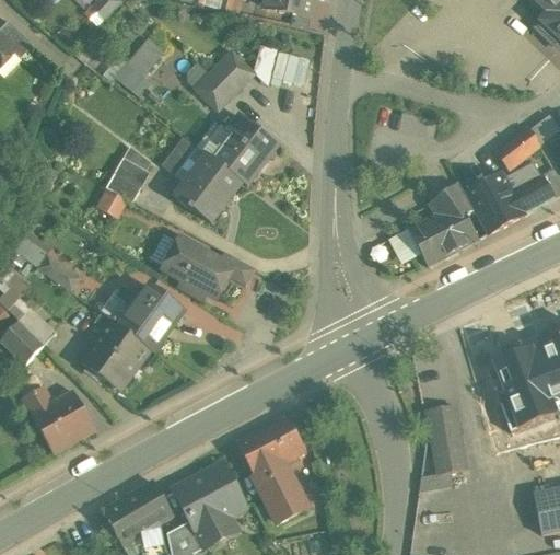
[(221,0),(220,7),(231,9),(233,0),(221,0)]
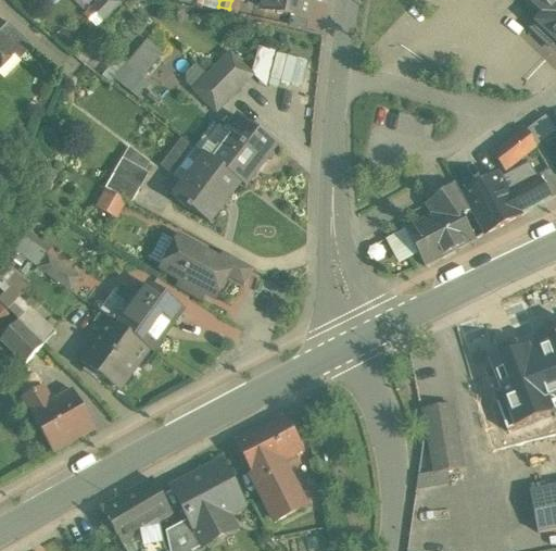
[(263,0),(262,4),(308,15),(312,0),(263,0)]
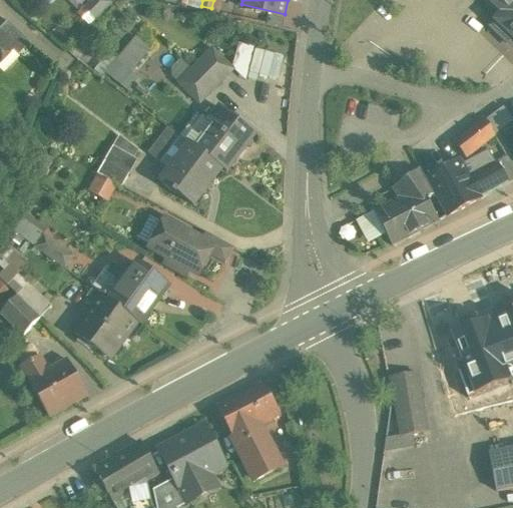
[(492,0),(505,12),(494,24),(512,40),(512,38),(512,0),(492,0)]
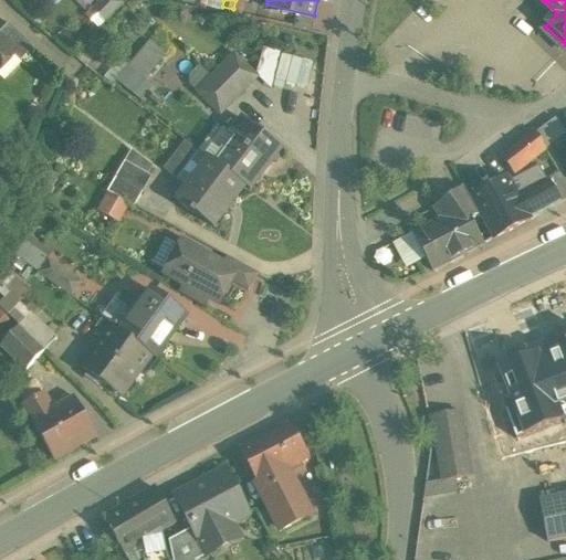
[(34,43),(9,19),(0,28),(0,34),(13,48),(12,49),(21,56),(34,43)]
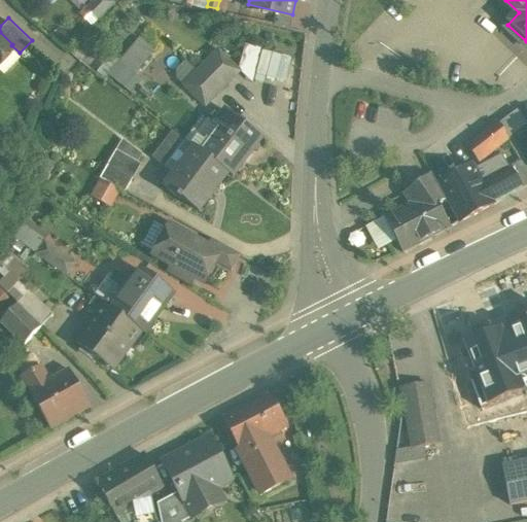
[(0,57),(11,45),(12,44),(0,32),(0,57)]
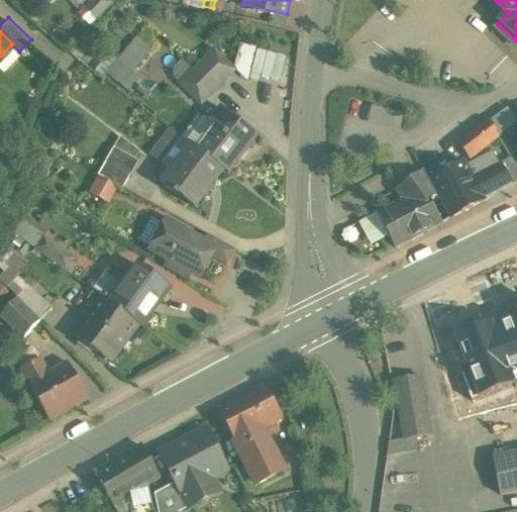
[(136,34),(118,57),(126,63),(144,41),(136,34)]
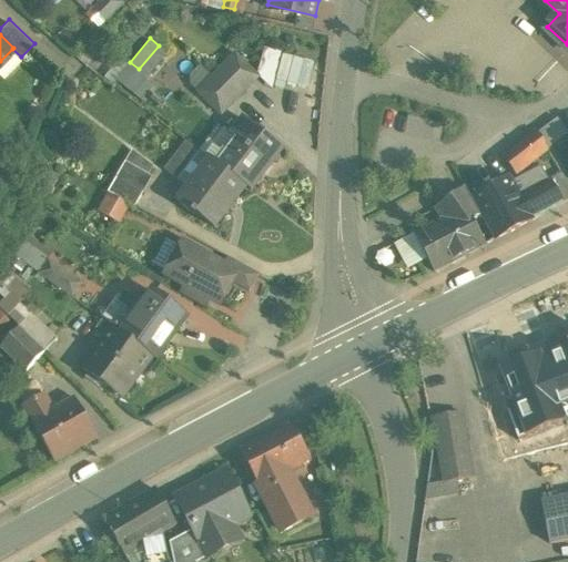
[(257,73),(235,51),(220,67),(242,89),(257,73)]
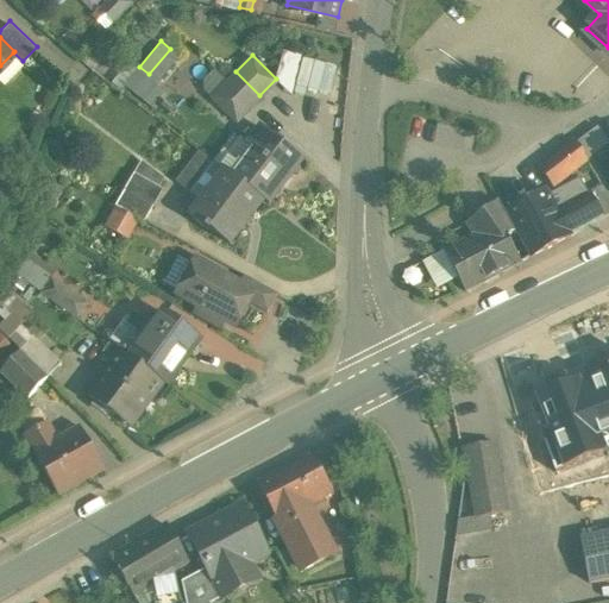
[(259,95),(236,71),(225,83),(249,106),(259,95)]
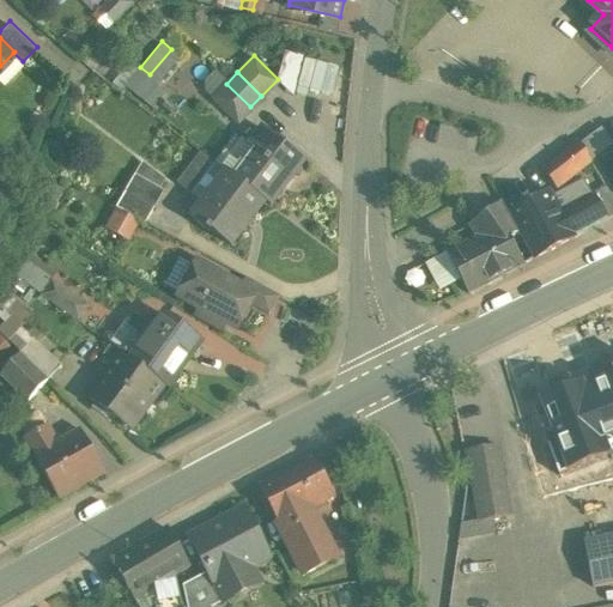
[(250,107),(226,84),(214,96),(238,120),(250,107)]
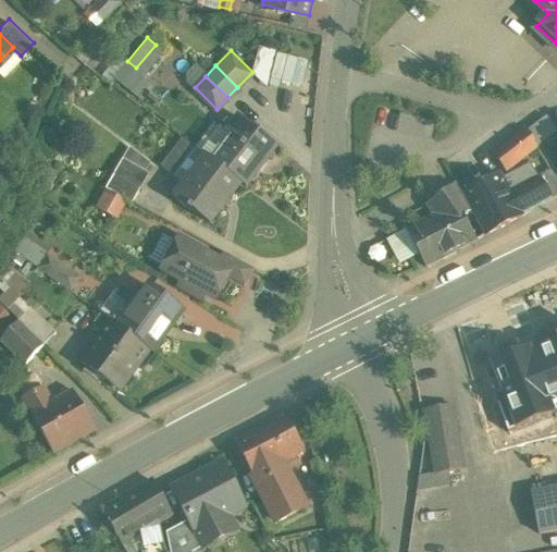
[(276,143),(238,113),(225,130),(230,133),(211,157),(240,180),(246,183),(276,143)]
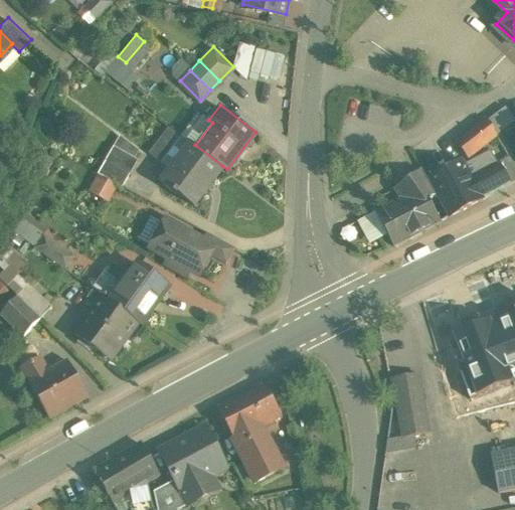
[(514,137),(514,128),(503,107),(487,117),(497,132),(504,144),(514,137)]
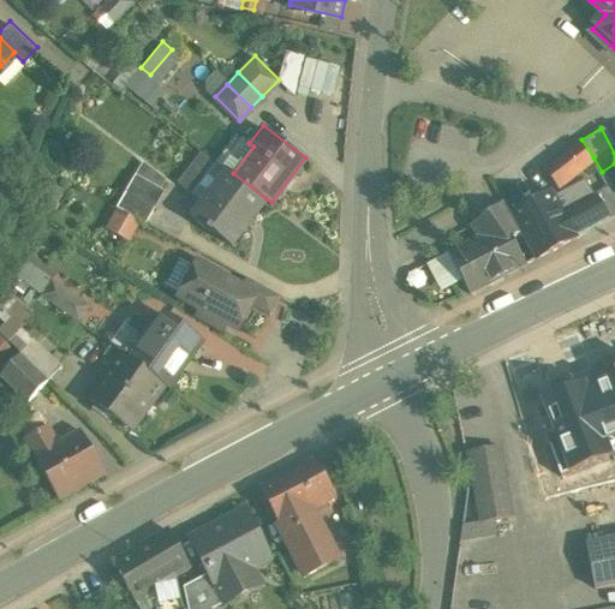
[(581,139),(544,167),(557,185),(593,157),(581,139)]
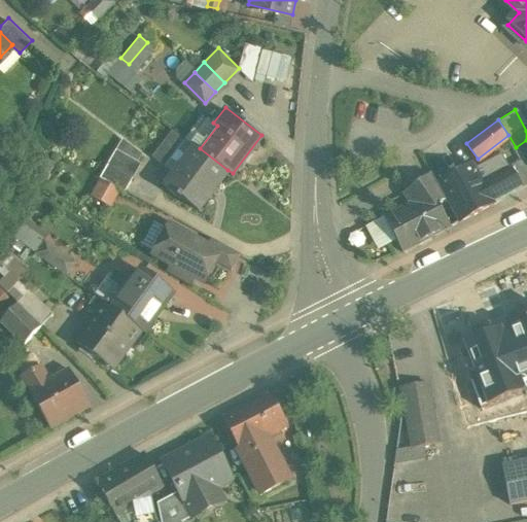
[(184,138),(172,128),(151,153),(165,164),(184,138)]
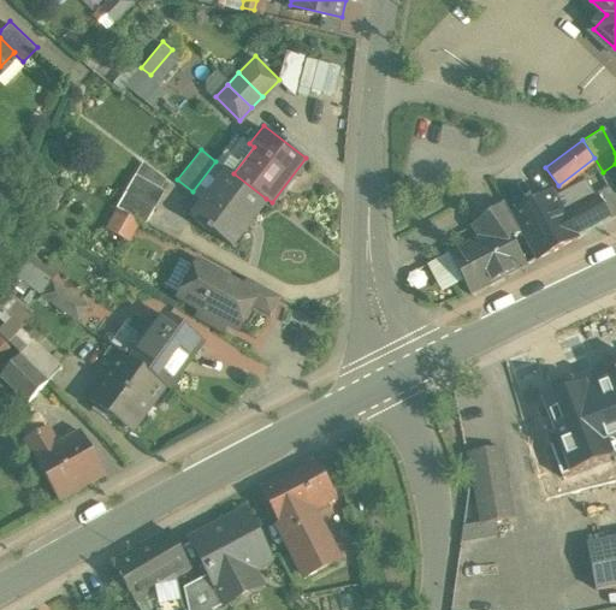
[(227,169),(191,217),(211,231),(212,229),(231,243),(266,199),(234,173),(227,169)]
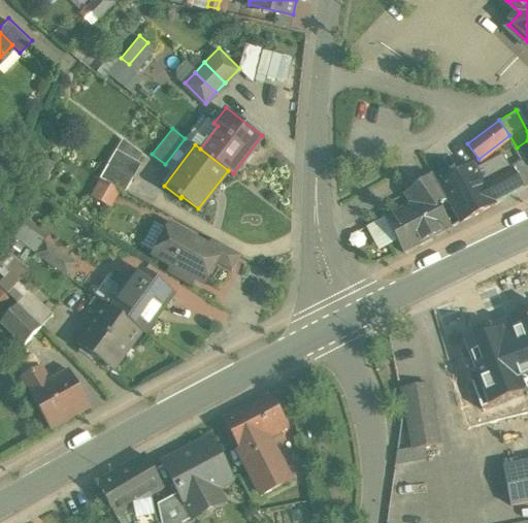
[(527,167),(522,158),(509,165),(510,166),(512,165),(521,184),(527,180),(527,167)]
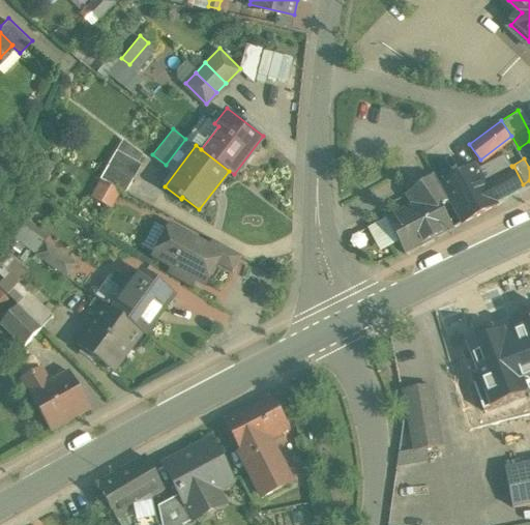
[(134,176),(108,162),(100,176),(125,190),(134,176)]
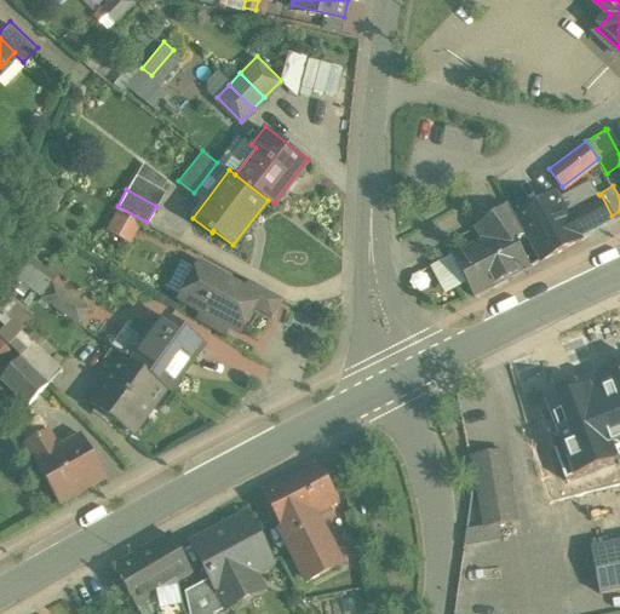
[(556,190),(515,212),(526,233),(540,258),(581,236),(580,233),(612,216),(601,194),(600,195),(568,212),(556,190)]
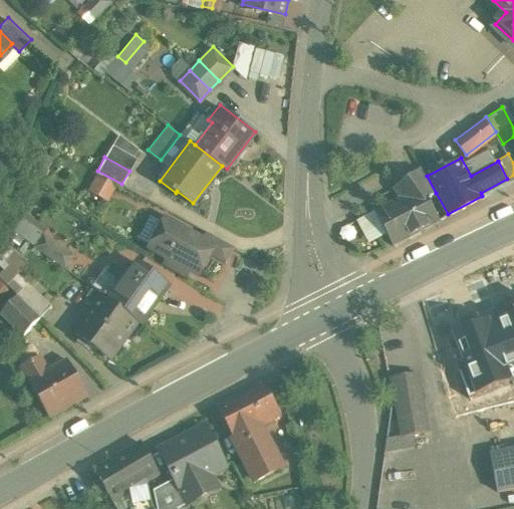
[(420,167),(394,186),(402,196),(375,210),(393,243),(411,233),(412,236),(418,233),(416,230),(439,218),(428,197),(435,193),(420,167)]
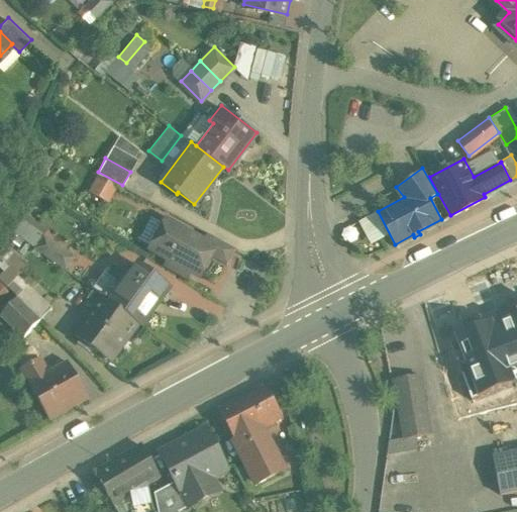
[(46,195),(39,191),(29,209),(36,213),(46,195)]
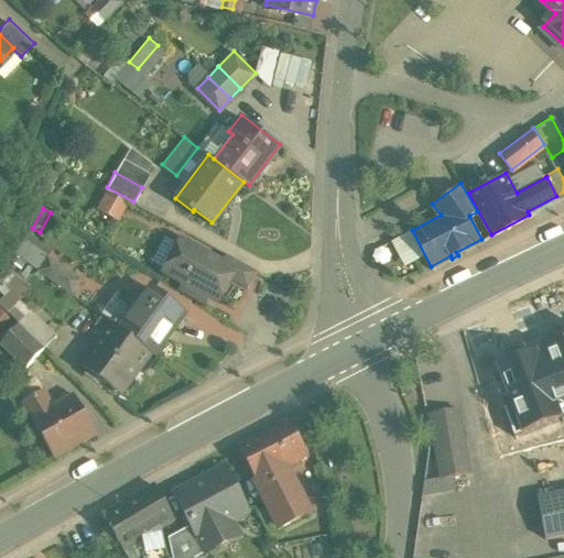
[(401,225),(384,237),(391,244),(407,233),(401,225)]
